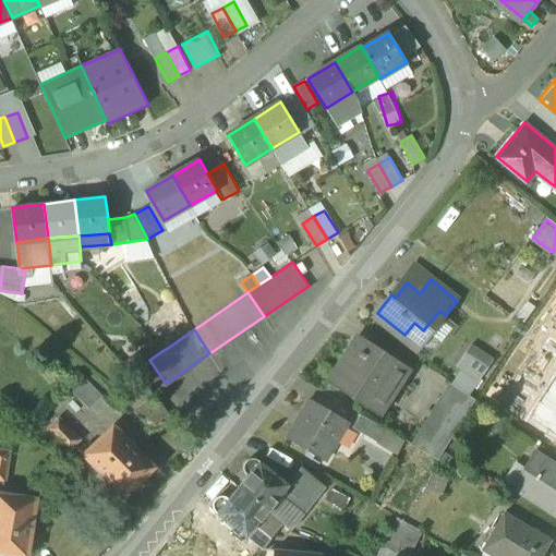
[(165,335),(154,342),(160,352),(172,345),(165,335)]
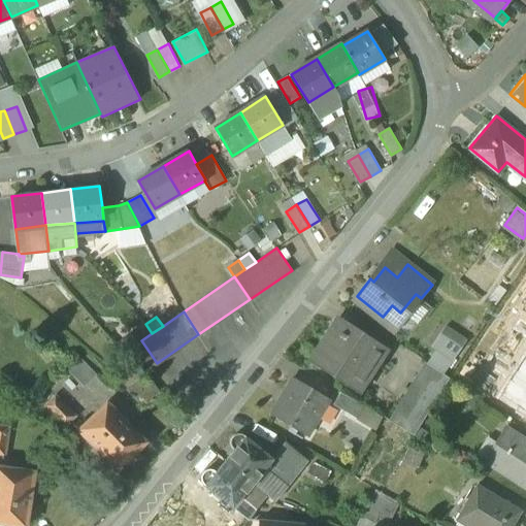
[(384,348),(338,318),(313,357),(358,387),(384,348)]
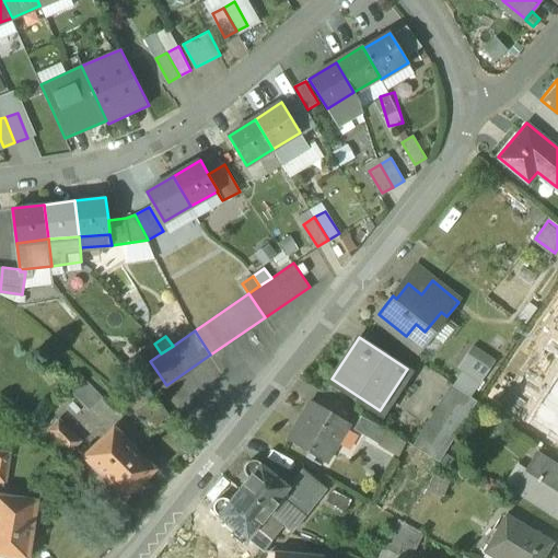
[(161,353),(154,344),(143,351),(150,361),(161,353)]
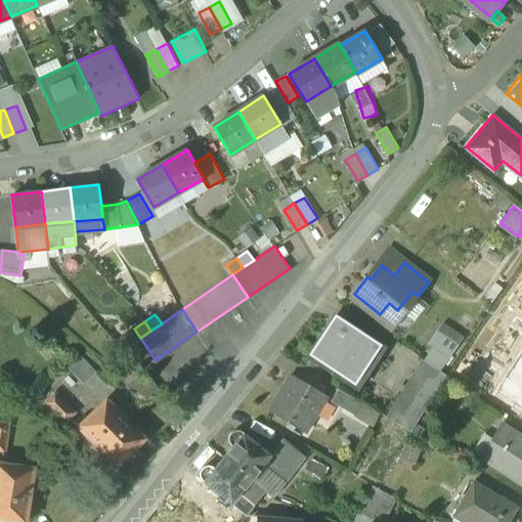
[(140,338),(134,329),(124,336),(145,367),(156,360),(140,338)]
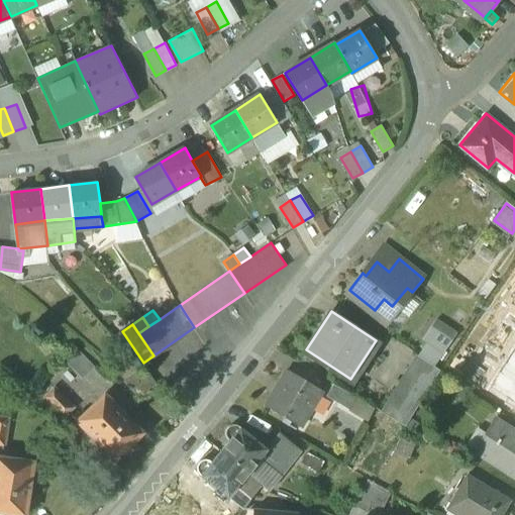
[(514,335),(479,390),(514,414),(514,335)]
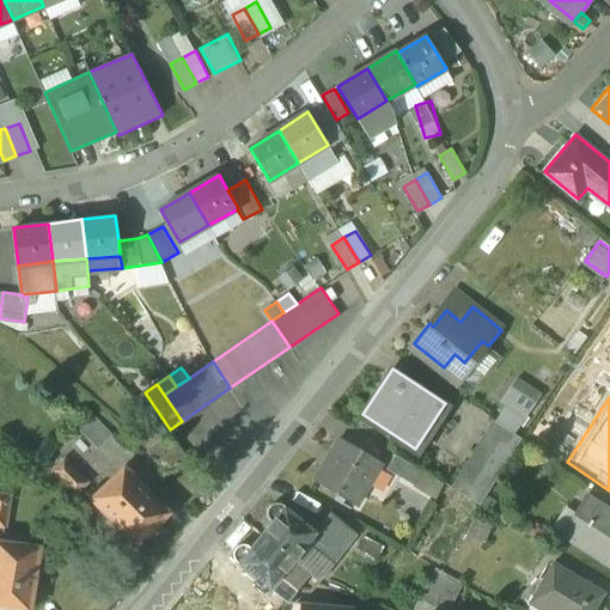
[(113,433),(92,412),(79,425),(99,446),(113,433)]
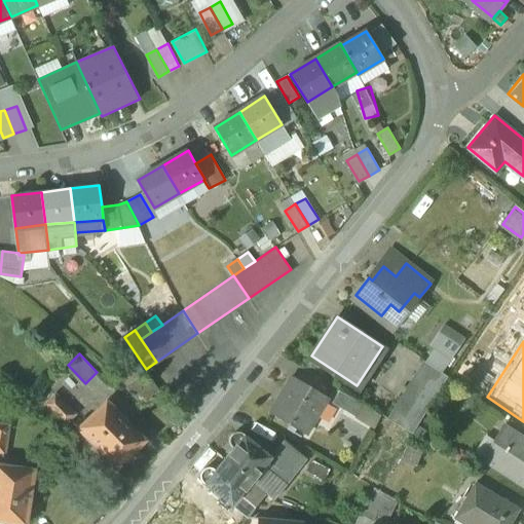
[(424,359),(387,417),(412,432),(448,374),(424,359)]
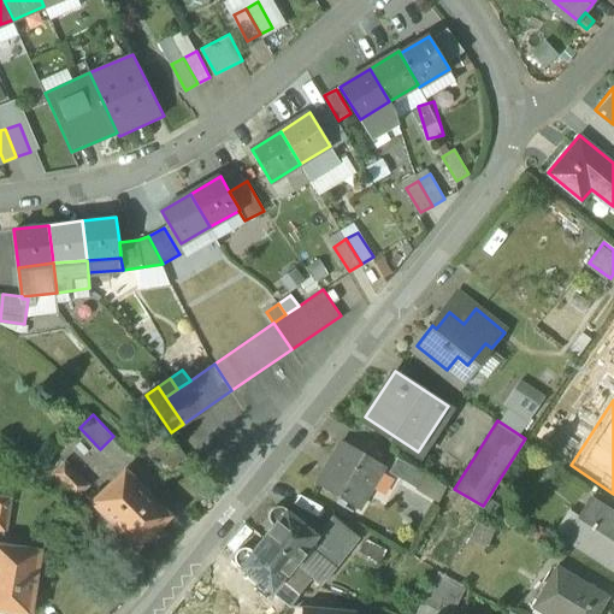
[(384,465),(342,438),(317,479),(359,505),(384,465)]
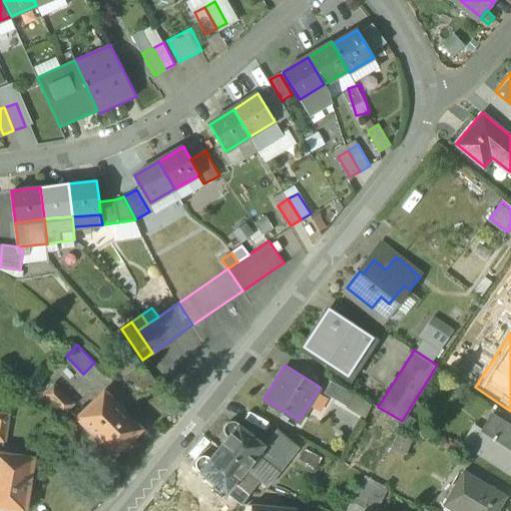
[(149,371),(132,385),(139,393),(156,380),(149,371)]
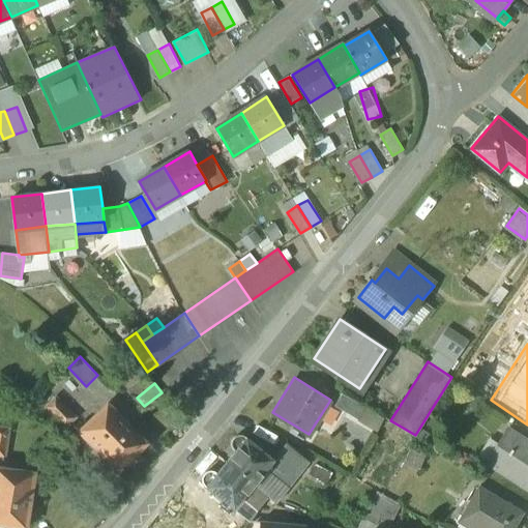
[(365,405),(343,391),(334,405),(358,418),(365,405)]
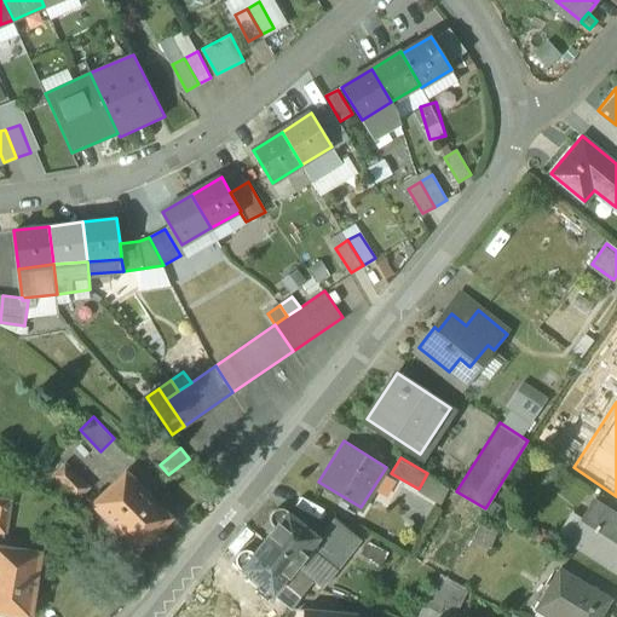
[(67,463),(55,476),(78,499),(90,486),(67,463)]
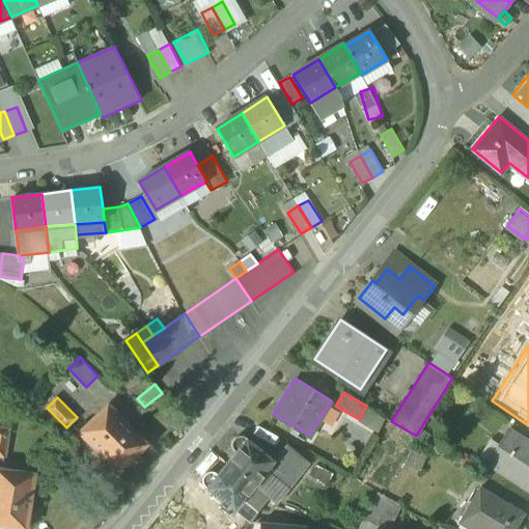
[(148,444),(109,404),(80,432),(119,472),(148,444)]
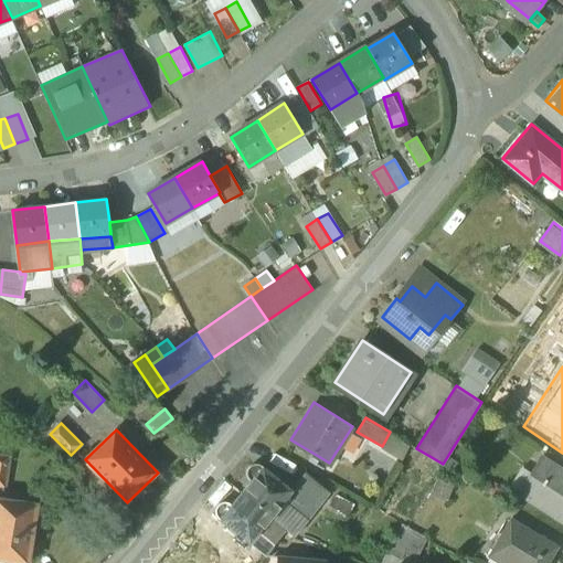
[(11,456),(0,454),(0,484),(7,486),(11,456)]
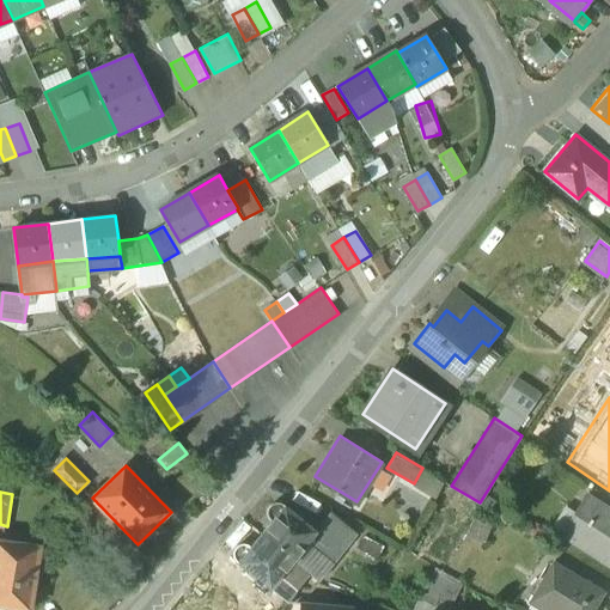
[(609,511),(587,496),(573,514),(566,510),(554,526),(609,562),(609,511)]
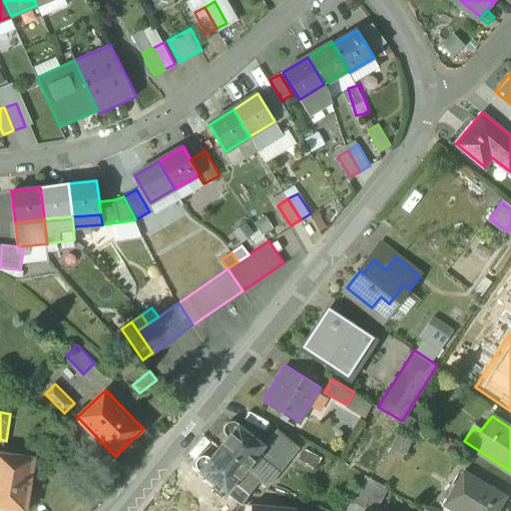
[(226,433),(228,435),(219,446),(250,473),(254,468),(249,465),(259,455),(267,446),(256,437),(256,436),(237,421),(234,420),(231,420),(228,422),(226,424),(225,427),(225,430),(226,433)]
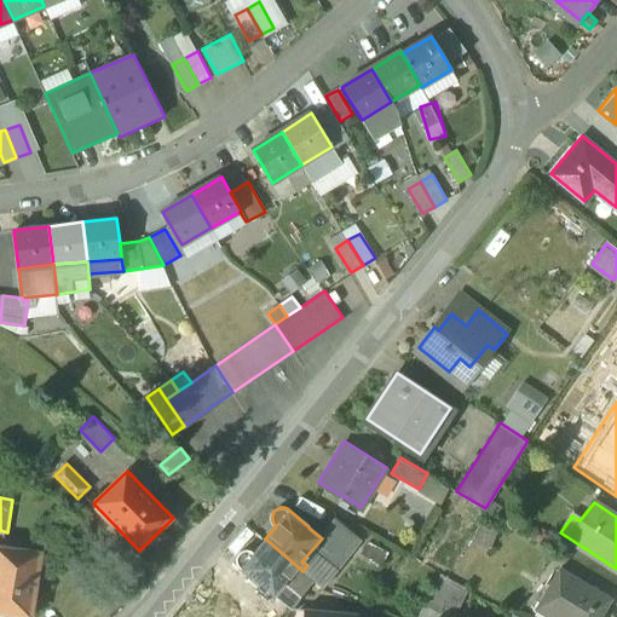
[(336,519),(322,538),(347,559),(363,540),(336,519)]
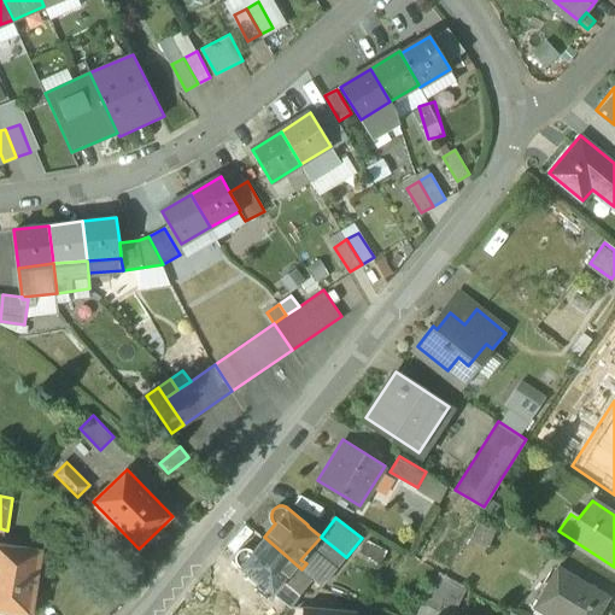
[(236,560),(239,564),(261,584),(262,583),(273,592),(282,581),(293,570),(298,573),(302,569),(264,537),(253,549),(250,548),(246,548),(241,549),(239,551),(236,556),(236,560)]
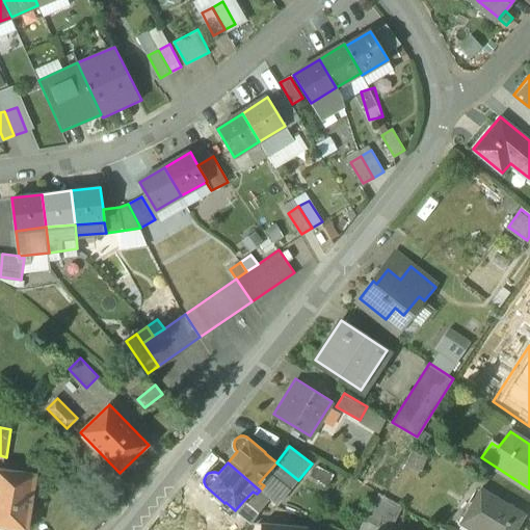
[(298,480),(276,462),(268,472),(290,489),(298,480)]
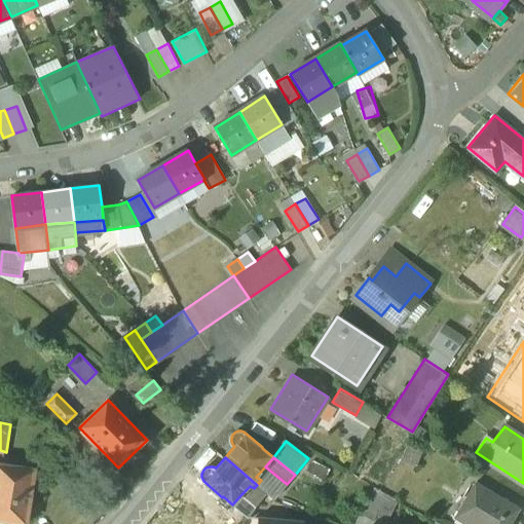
[(35,469),(0,463),(0,519),(27,523),(35,469)]
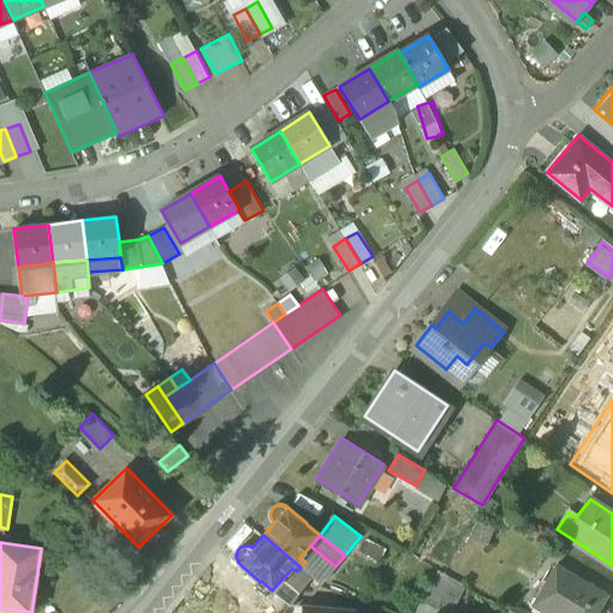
[(321,584),(335,566),(310,546),(299,558),(305,561),(301,567),(321,584)]
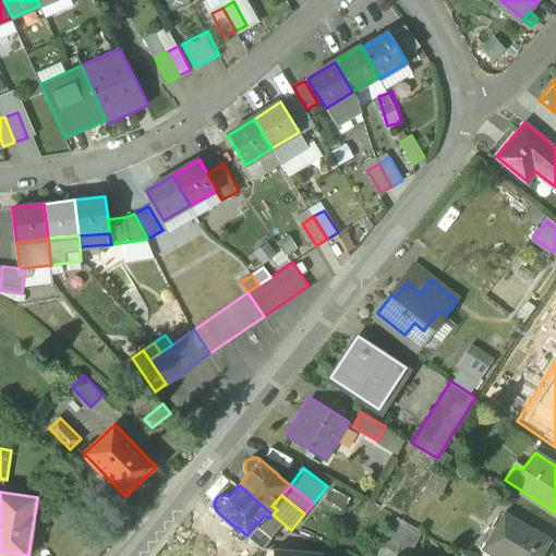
[(540,555),(550,540),(506,514),(485,548),(498,555),(540,555)]
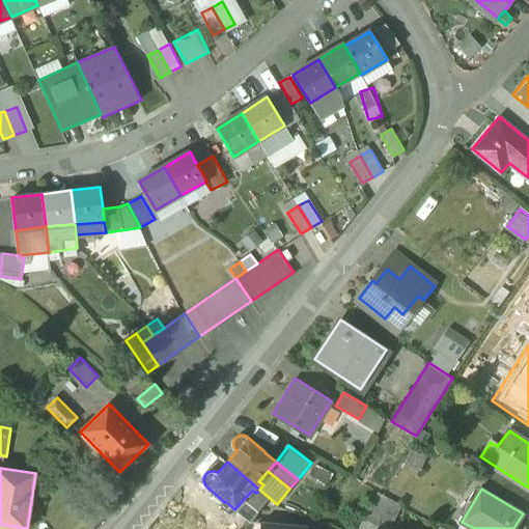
[(380,491),(363,517),(378,526),(381,520),(393,526),(402,505),(380,491)]
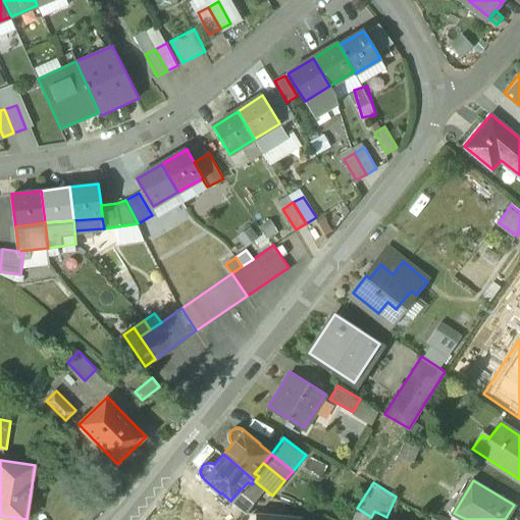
[(254,503),(239,491),(230,501),(246,513),(254,503)]
